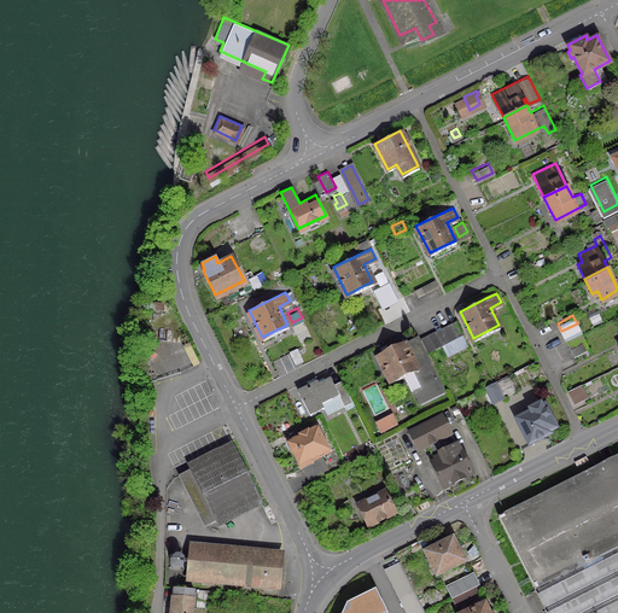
[(456,317),(441,325),(448,339),(462,332),(456,317)]
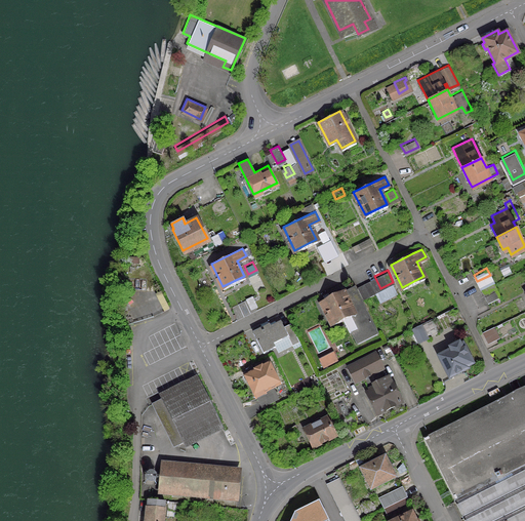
[(477,281),(480,288),(493,281),(490,275),(477,281)]
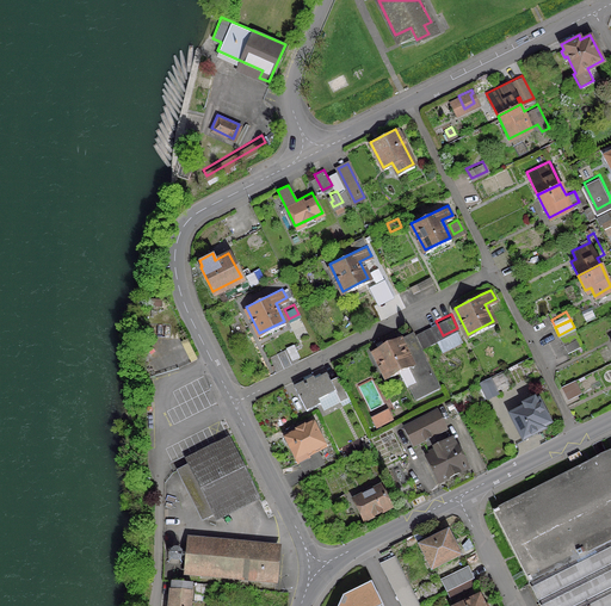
[(436,321),(429,325),(436,339),(443,335),(436,321)]
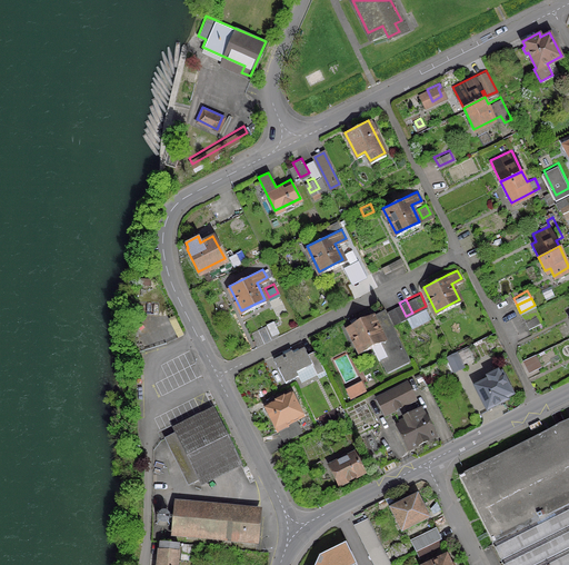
[(278,311),(286,308),(281,300),(275,304),(278,311)]
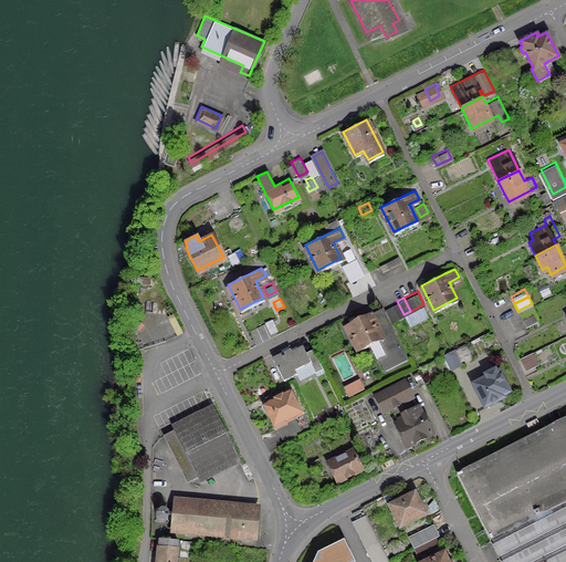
[(397,301),(384,308),(390,321),(404,314),(397,301)]
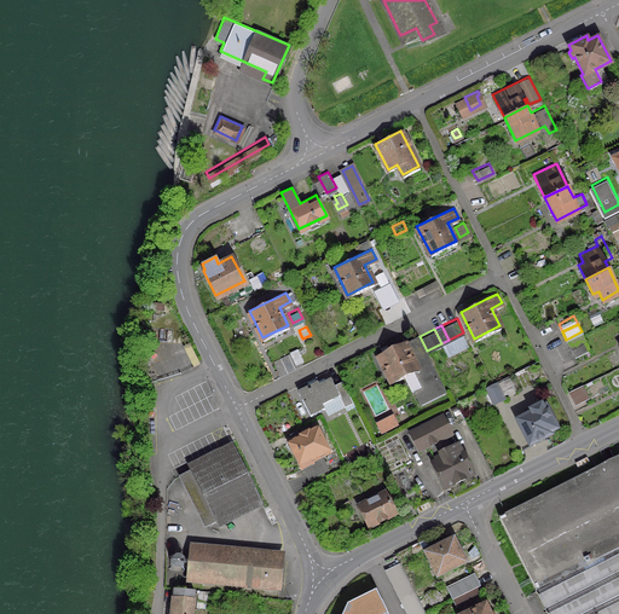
[(582,331),(566,340),(571,347),(585,340),(582,331)]
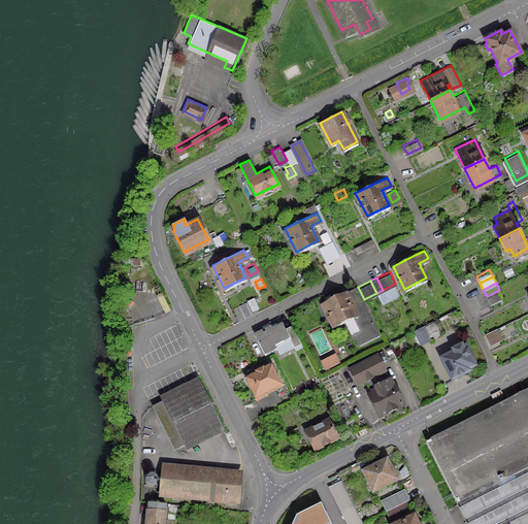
[(353,331),(358,342),(378,332),(355,286),(344,292),(343,291),(322,301),(333,325),(352,316),(358,328),(353,331)]
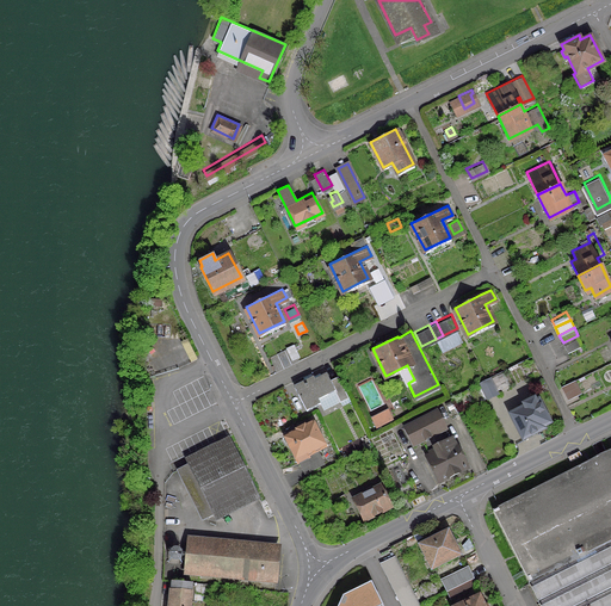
[(196,356),(185,335),(180,338),(190,358),(196,356)]
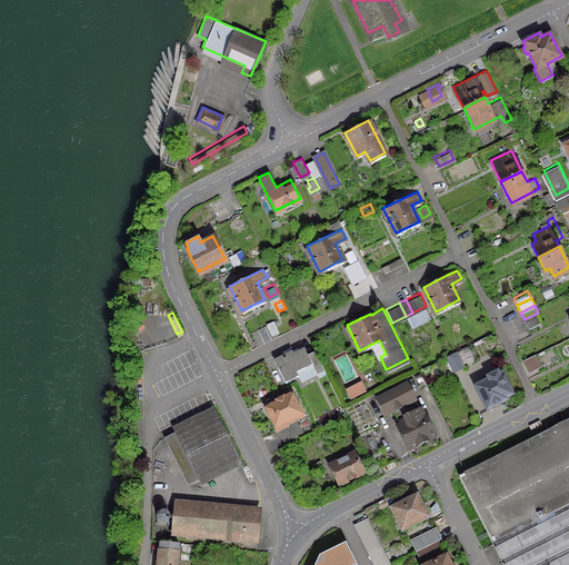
[(538,313),(525,319),(528,326),(541,319),(538,313)]
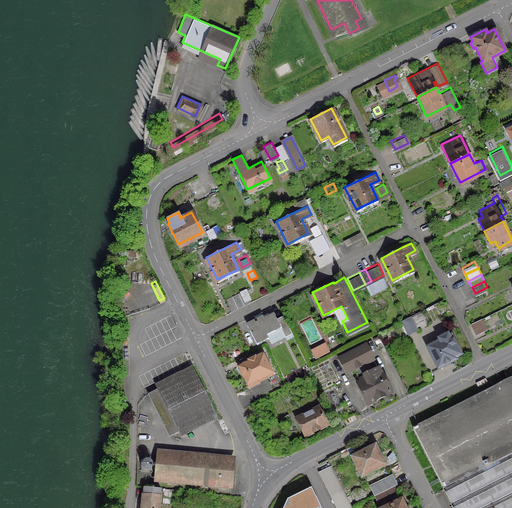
[(435,304),(423,310),(429,321),(440,316),(435,304)]
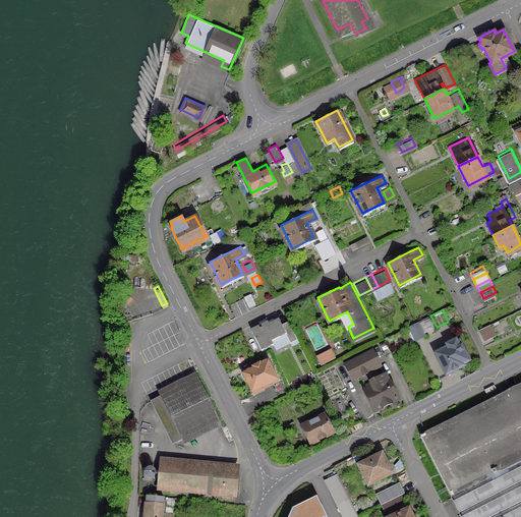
[(277,316),(250,330),(261,348),(267,345),(265,341),(284,331),(288,337),(295,334),(287,319),(280,322),(277,316)]
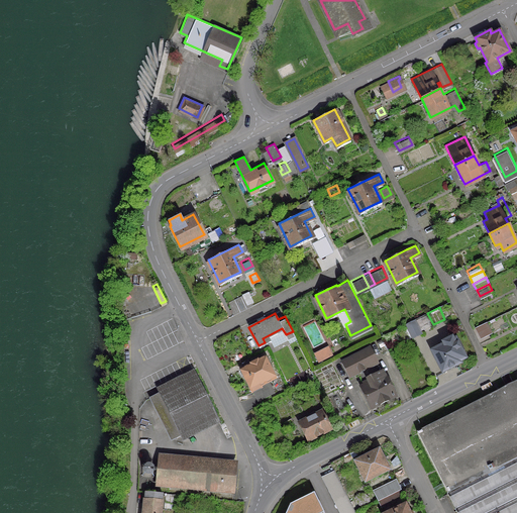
[(413,317),(405,321),(412,334),(420,330),(413,317)]
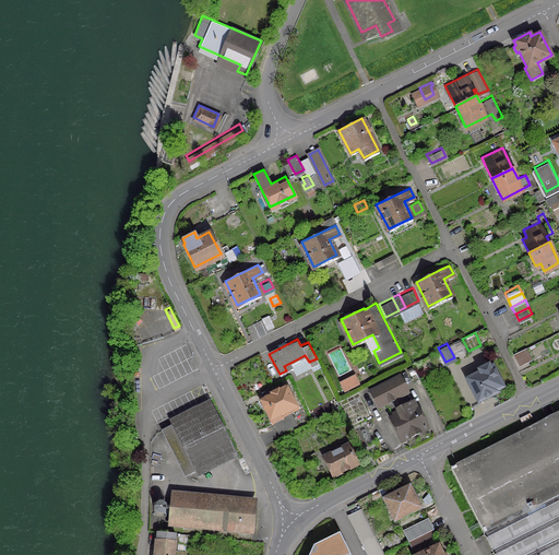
[(522,363),(535,357),(531,345),(518,351),(522,363)]
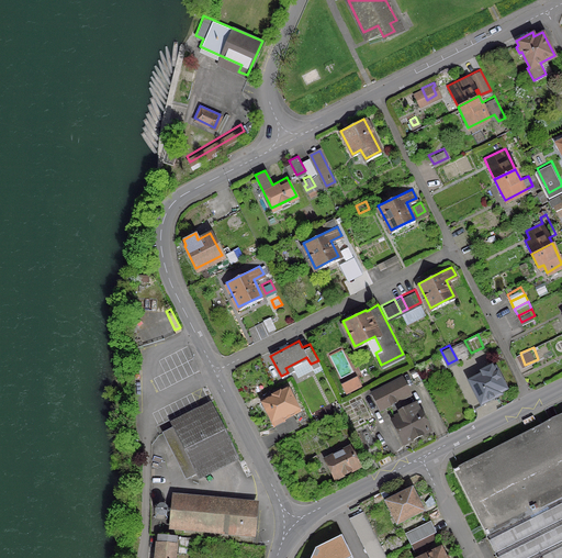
[(483,371),(469,379),(480,401),(499,391),(498,390),(504,387),(494,366),(491,367),(490,365),(481,369),(483,371)]
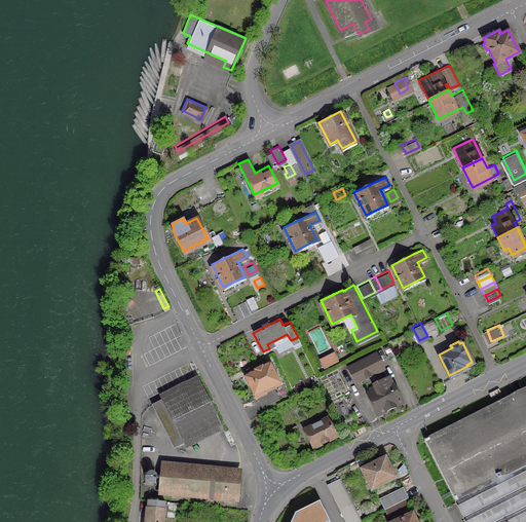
[(370,389),(367,392),(377,412),(401,400),(388,375),(384,377),(379,368),(383,366),(375,351),(347,366),(354,380),(363,376),(370,389)]
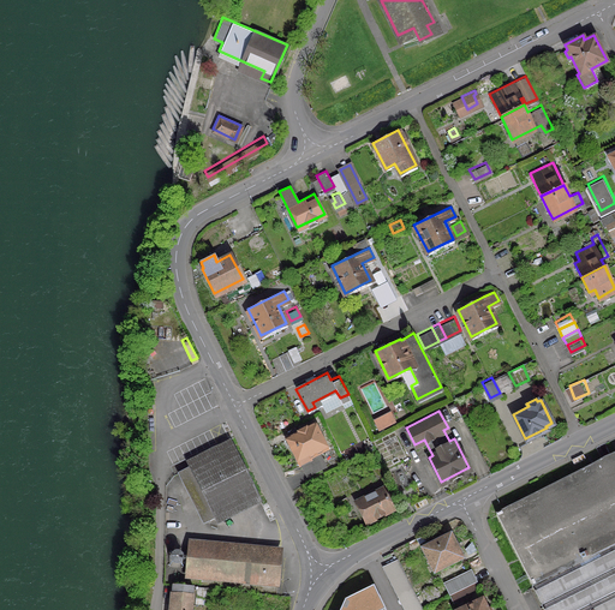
[(326,447),(312,422),(286,436),(299,464),(302,462),(308,472),(324,464),(318,450),(326,447)]
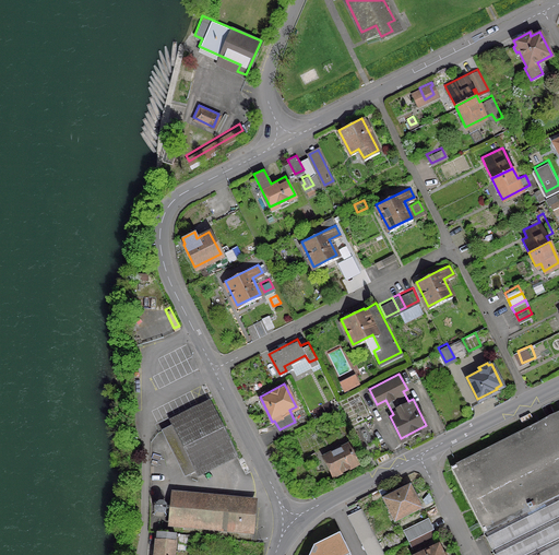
[(171,422),(195,468),(233,449),(210,402),(171,422)]
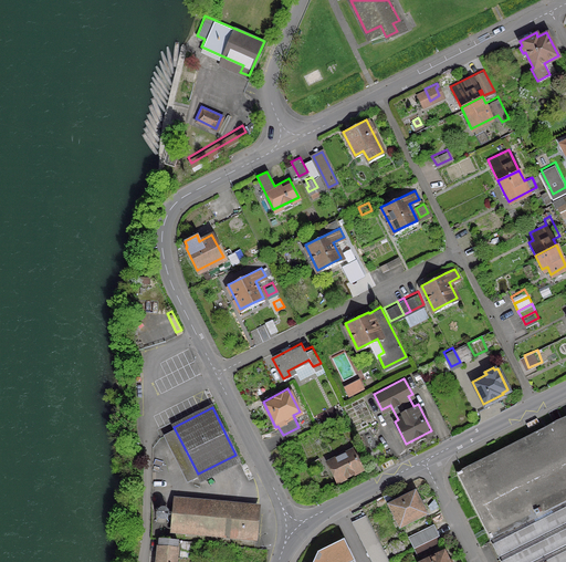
[(565,561),(565,415),(456,471),(501,561),(565,561)]
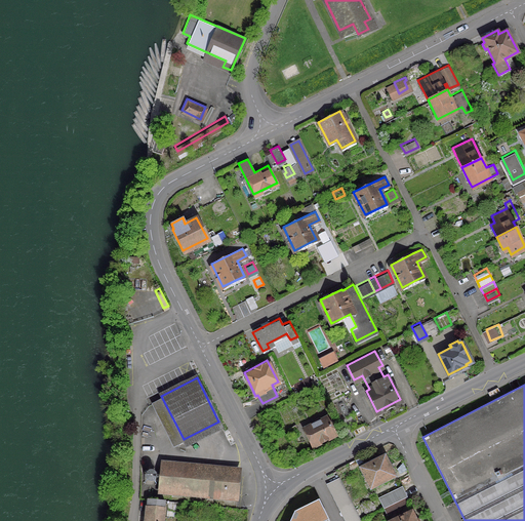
[(498,389),(497,386),(487,391),(489,394),(498,389)]
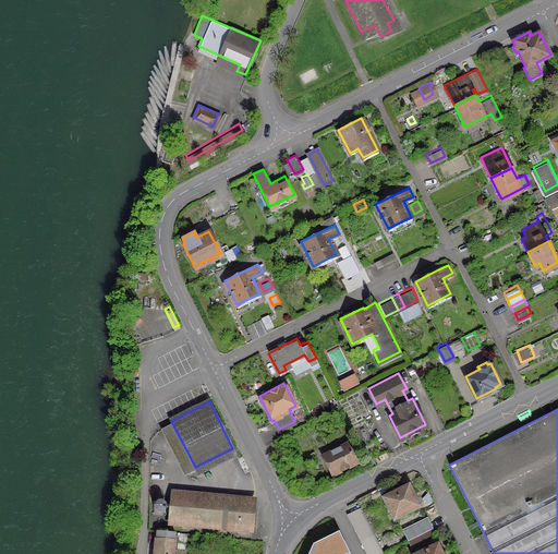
[(323,431),(327,440),(339,433),(335,425),(323,431)]
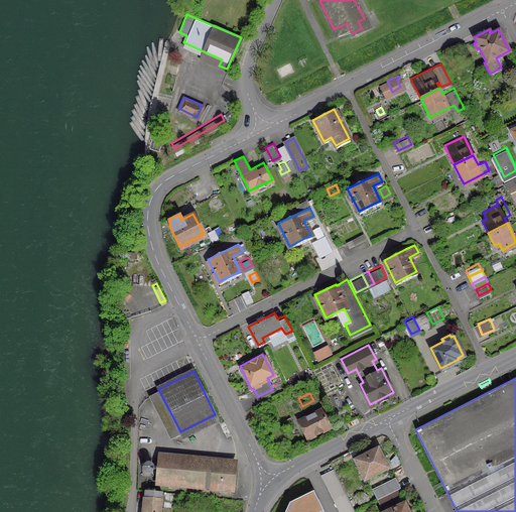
[(329,425),(319,408),(298,419),(306,436),(329,425)]
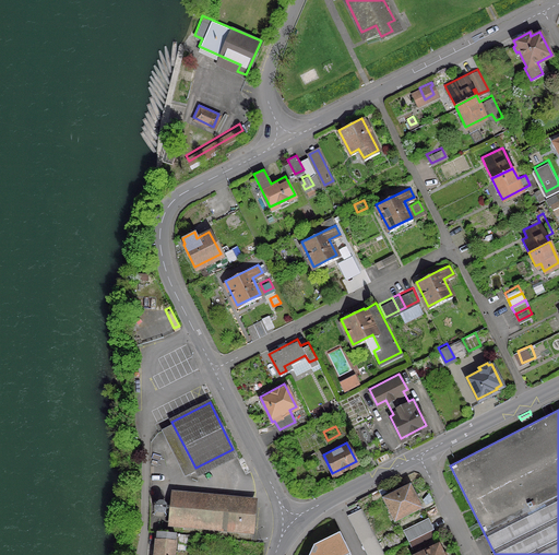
[(419,505),(408,483),(383,496),(394,518),(419,505)]
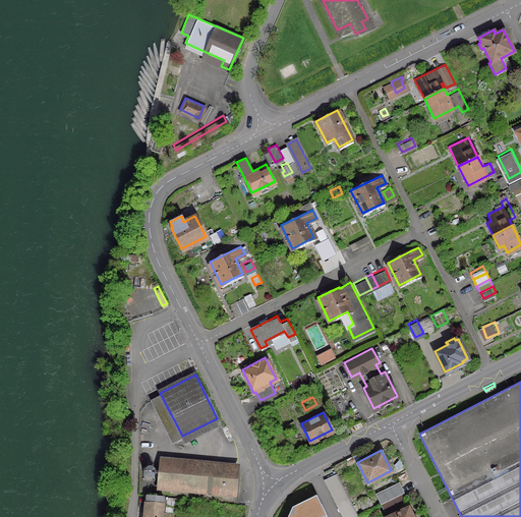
[(234,493),(237,465),(163,457),(160,484),(234,493)]
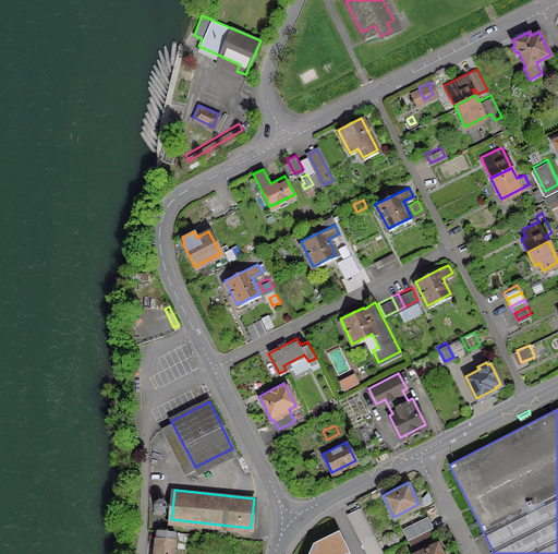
[(425,519),(413,526),(416,532),(429,527),(425,519)]
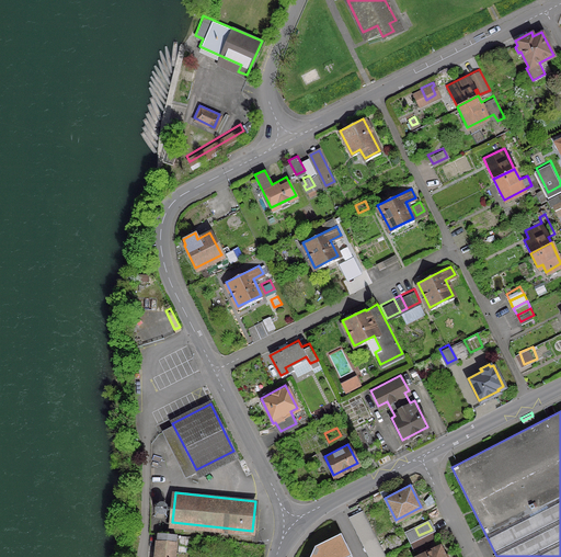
[(316,542),(308,556),(354,556),(342,529),(316,542)]
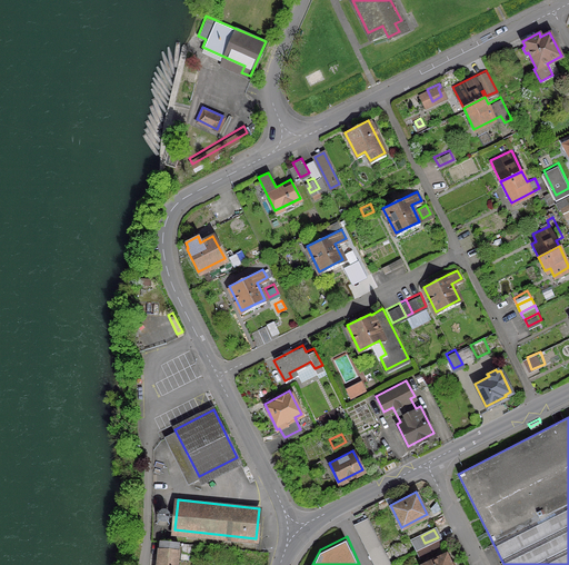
[(438,537),(425,543),(428,549),(441,544),(438,537)]
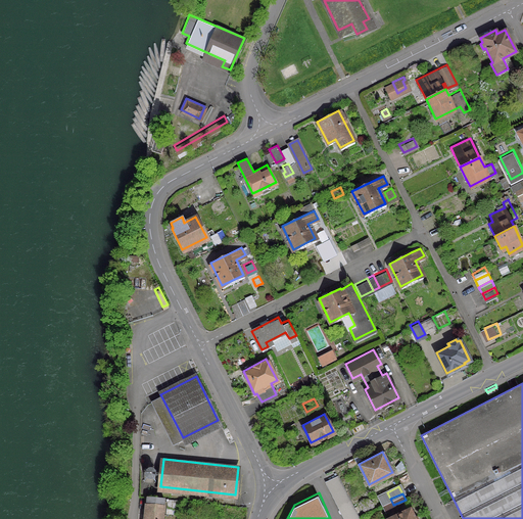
[(160,518),(162,505),(165,506),(164,511),(171,511),(172,506),(179,507),(179,498),(146,494),(143,518),(160,518)]
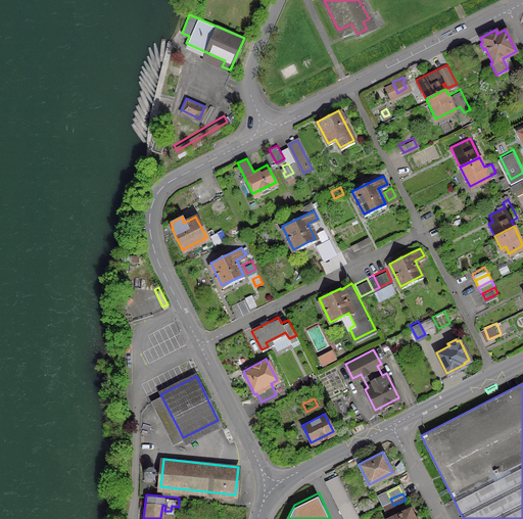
[(385,518),(415,518),(417,517),(416,513),(413,515),(410,507),(385,518)]
